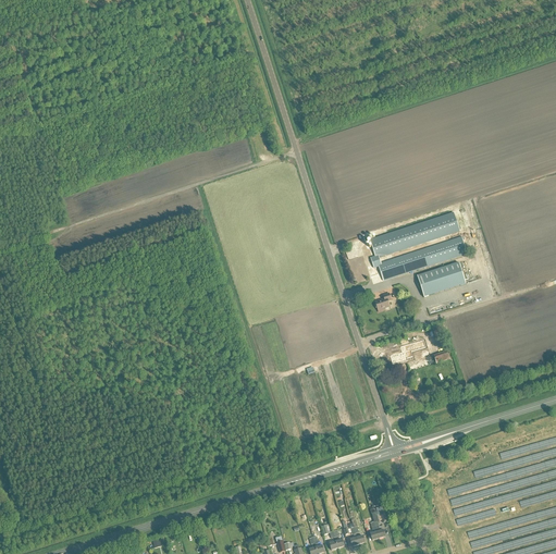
[(459,228),(458,224),(462,223),(459,211),(454,213),(453,210),(369,238),(374,255),(370,256),(373,266),(378,265),(382,279),(466,251),(465,249),(470,247),(468,238),(461,238),(460,234),(380,261),(378,255),(459,228)]
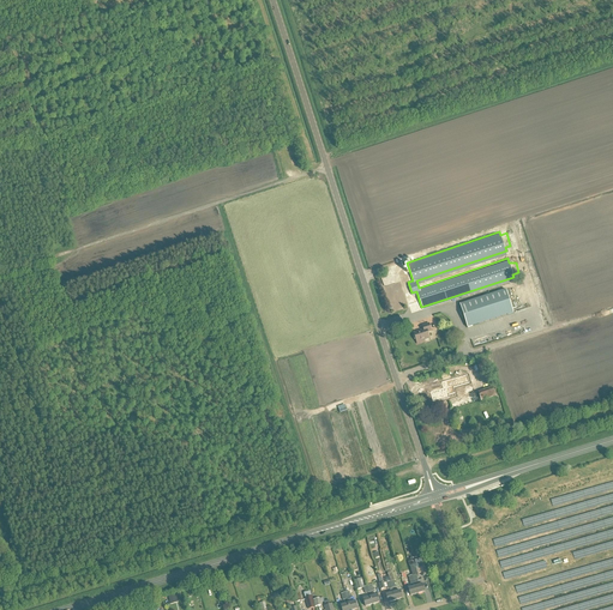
[(467,325),(529,305),(522,282),(458,302),(467,325)]
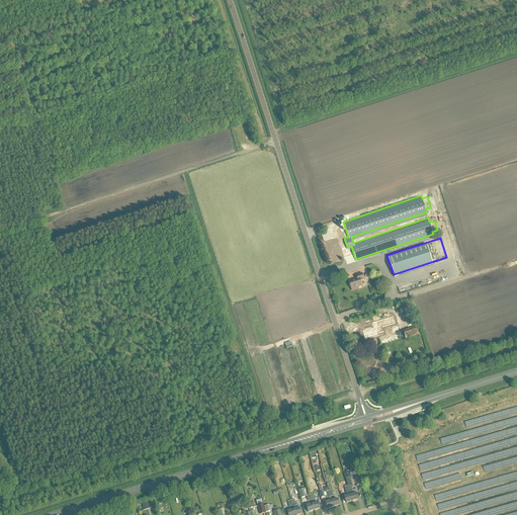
[(363,277),(361,271),(355,273),(356,276),(348,279),(351,288),(357,286),(357,284),(361,282),(359,278),(363,277)]
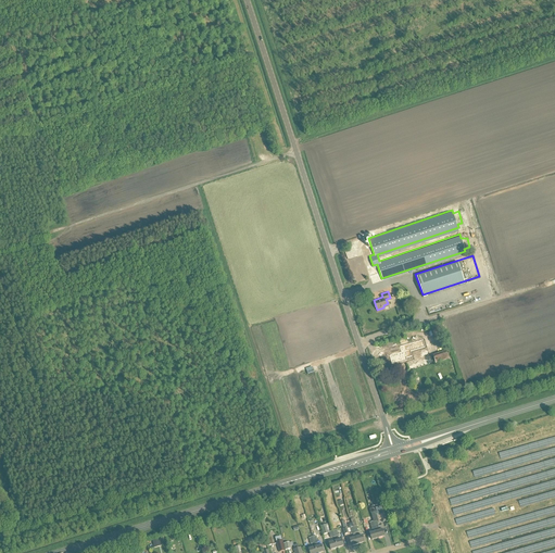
[(411,353),(410,349),(419,346),(417,338),(394,344),(395,351),(389,353),(391,362),(406,357),(405,355),(411,353)]
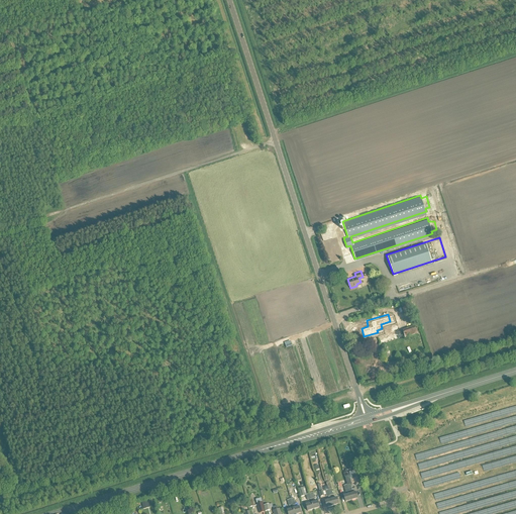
[(404,335),(416,331),(414,324),(402,328),(404,335)]
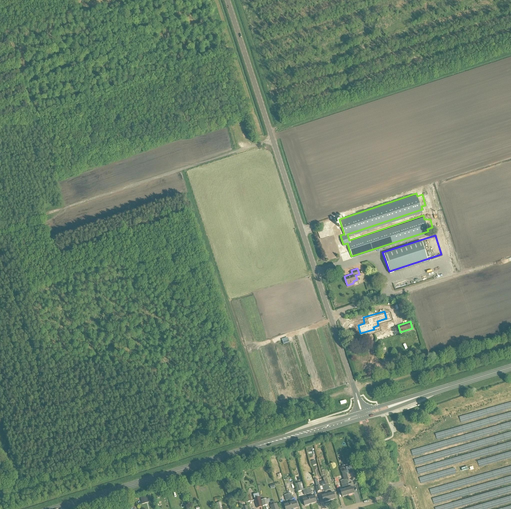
[(340,466),(341,470),(340,470),(343,478),(347,493),(353,491),(351,485),(348,486),(347,482),(346,477),(348,476),(345,468),(345,469),(344,466),(340,466)]
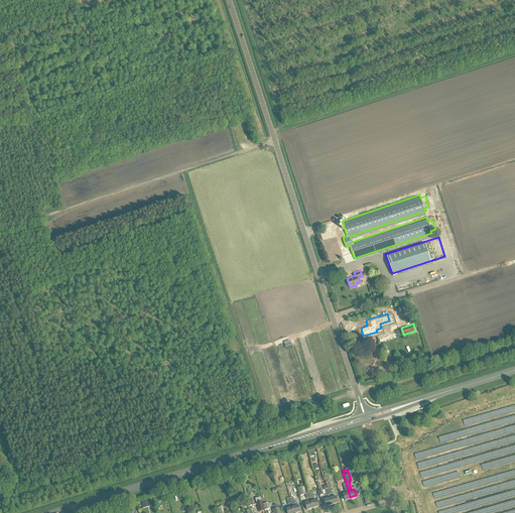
[(327,487),(328,493),(332,492),(327,471),(324,472),(324,474),(323,474),(327,487)]
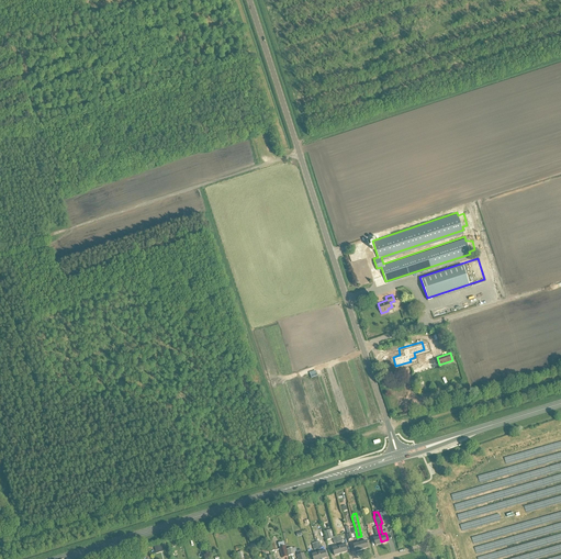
[(381,541),(377,525),(372,526),(374,532),(376,536),(372,536),(374,544),(381,541)]
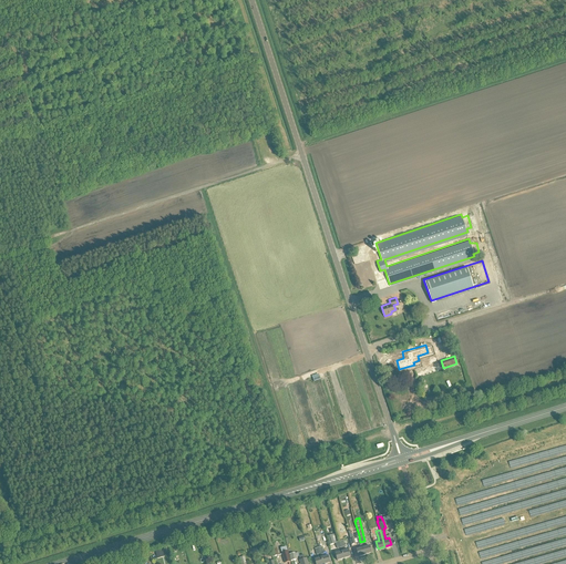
[(336,546),(340,545),(338,540),(336,540),(333,532),(327,534),(329,542),(335,541),(336,546)]
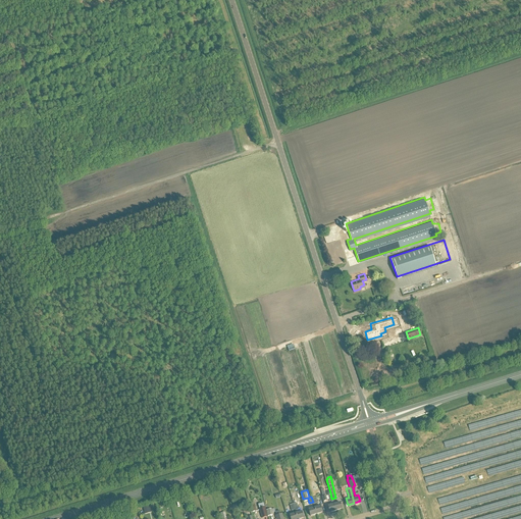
[(301,509),(298,510),(297,507),(294,508),(295,511),(297,517),(303,516),(301,509)]
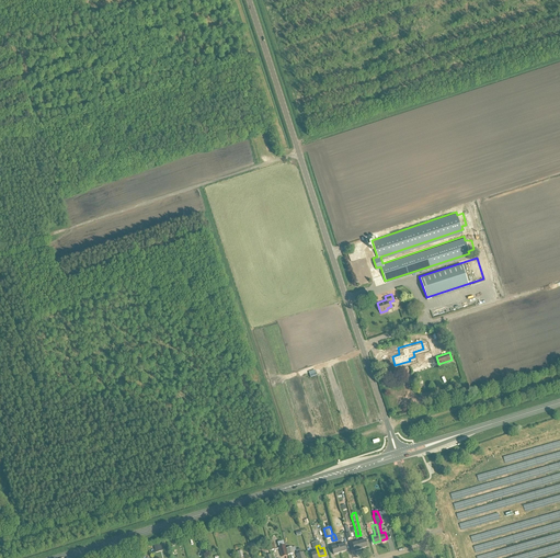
[(295,547),(296,551),(297,555),(296,555),(296,557),(305,557),(303,549),(300,550),(299,546),(295,547)]
